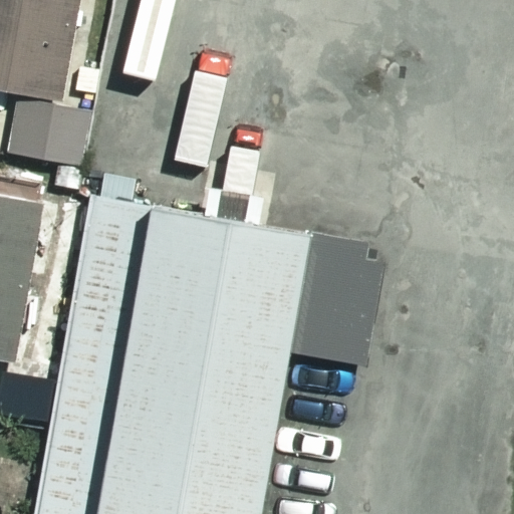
[(0,0),(0,91),(29,97),(78,105),(97,0),(0,0)]
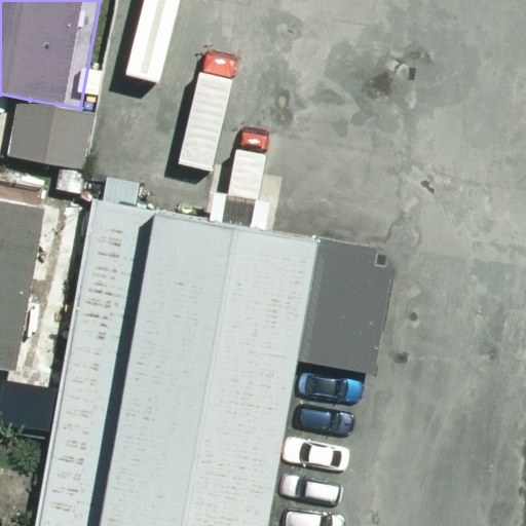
[(80,108),(30,100),(20,157),(94,171),(104,112),(80,108)]
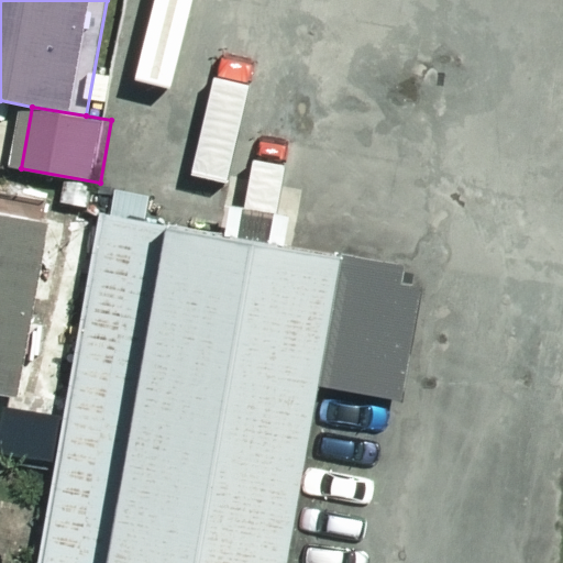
[(106,212),(99,210),(35,562),(276,562),(309,381),(398,396),(418,285),(397,282),(400,263),(217,231),(140,217),(144,191),(111,186),(106,212)]
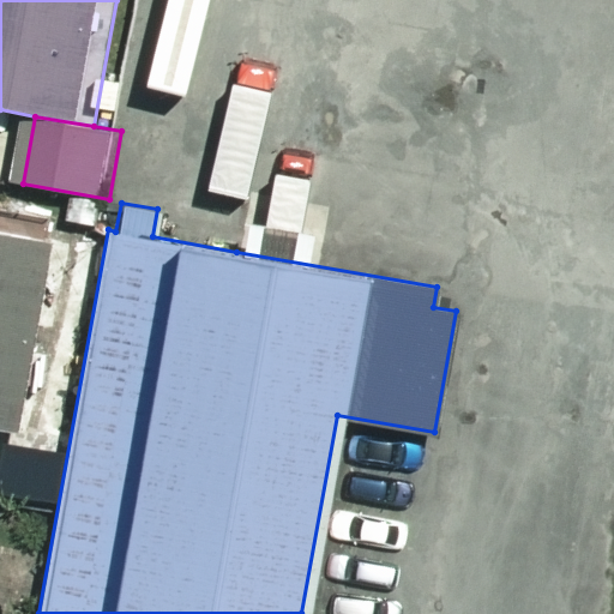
[(62,253),(0,241),(0,440),(28,446),(62,253)]
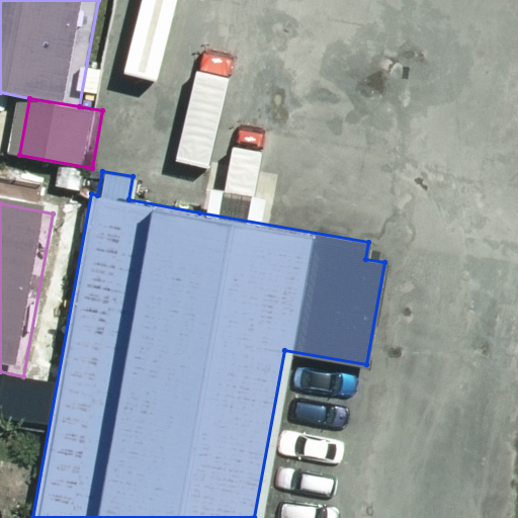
[(0,517),(9,461),(0,459),(0,517)]
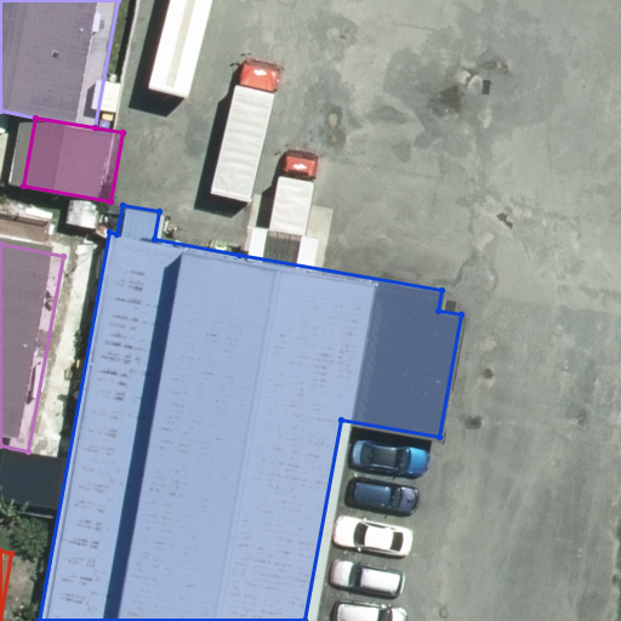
All buildings are outlined.
